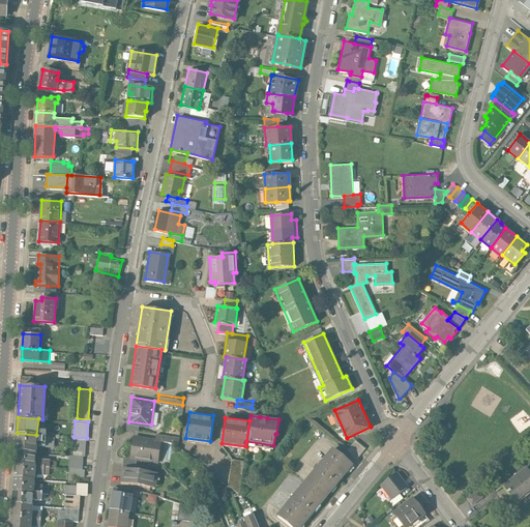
[(62,429),(47,428),(47,435),(58,436),(61,436),(62,429)]
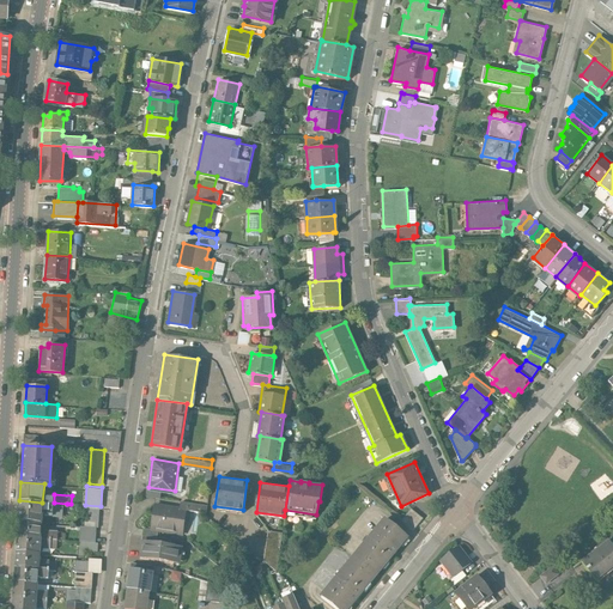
[(207,503),(181,499),(180,506),(186,507),(206,511),(207,503)]
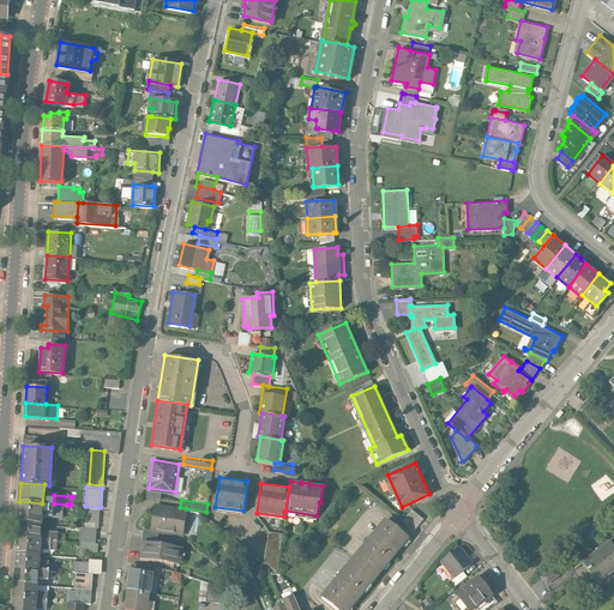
[(42,503),(19,501),(18,521),(42,523),(42,511),(46,513),(53,513),(53,512),(54,503),(42,503)]
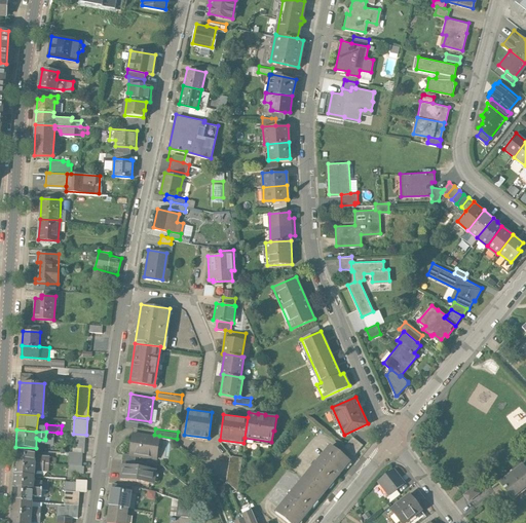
[(154,435),(133,432),(129,452),(136,453),(156,456),(159,436),(154,435)]
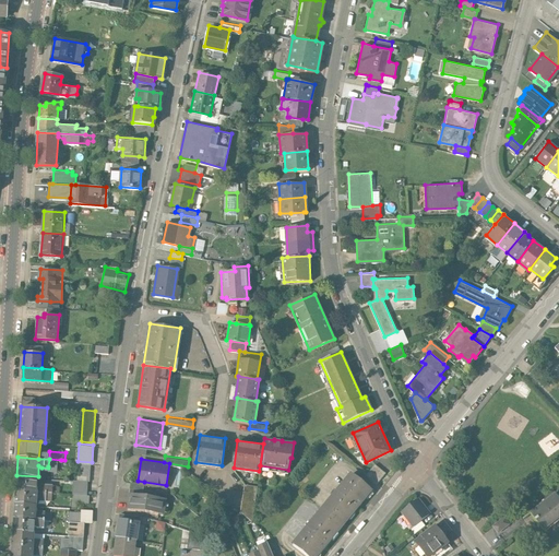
[(375,464),(367,474),(377,482),(384,472),(375,464)]
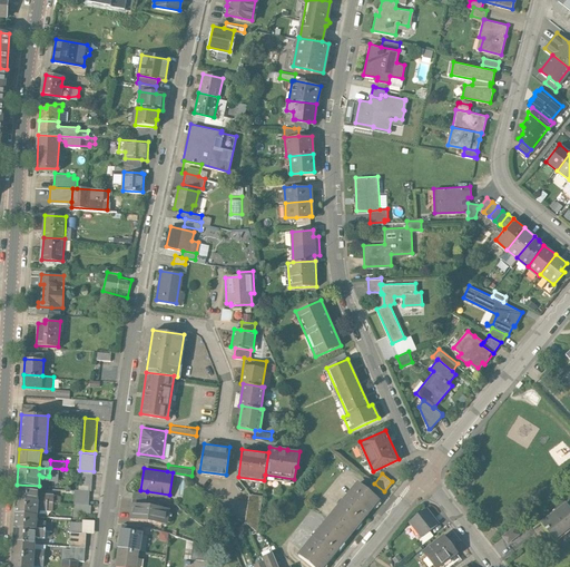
[(379,498),(357,481),(328,517),(349,535),(354,528),(354,527),(360,520),(373,506),(372,505),(377,498),(377,499),(379,498)]
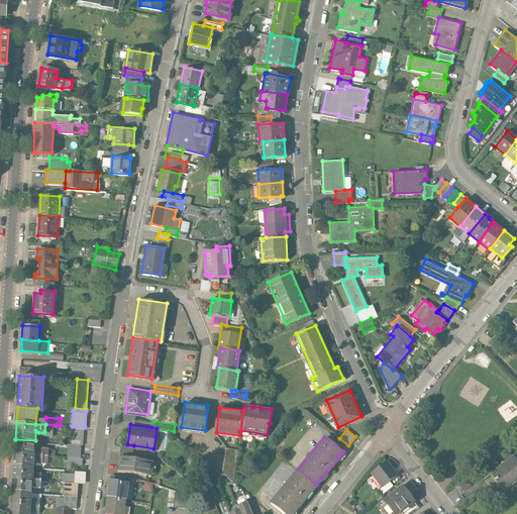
[(35,440),(15,439),(15,451),(42,453),(43,445),(37,445),(34,446),(35,440)]
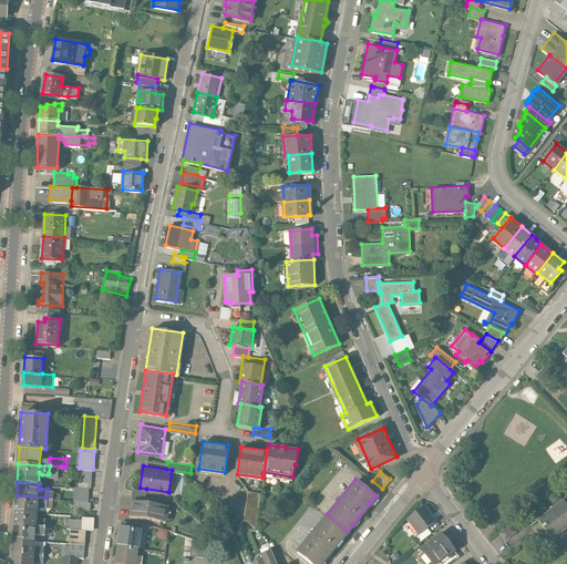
[(89,486),(75,485),(74,500),(88,501),(89,486)]
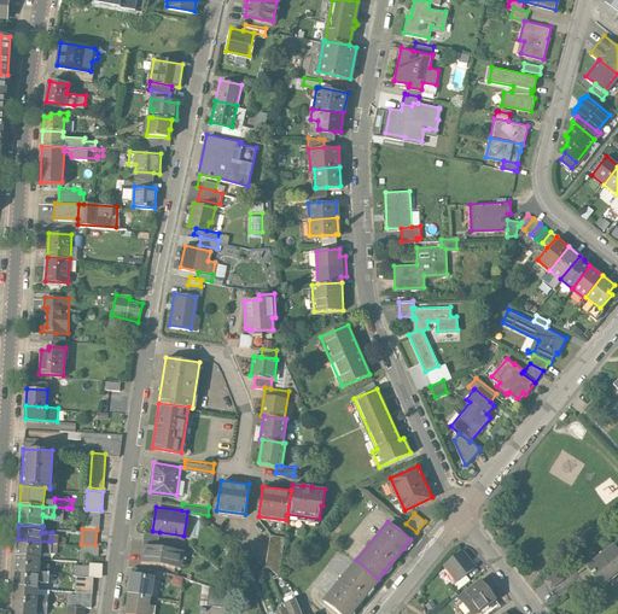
[(284,536),(269,533),(266,563),(279,574),(284,536)]
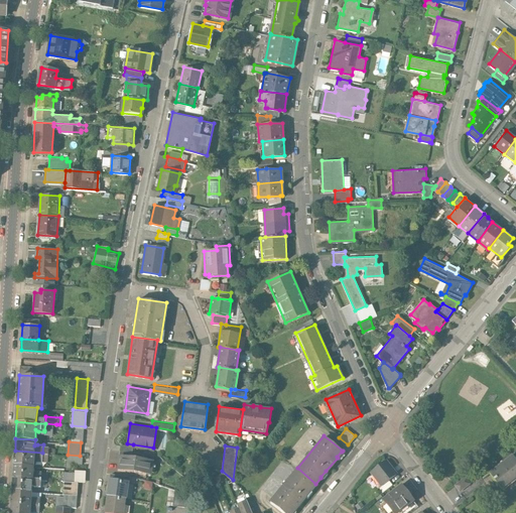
[(42,453),(15,451),(14,464),(33,465),(33,457),(35,459),(42,459),(42,453)]
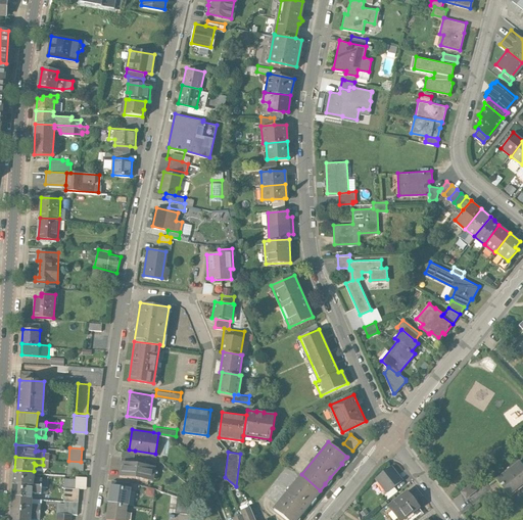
[(522,465),(519,460),(495,477),(508,494),(509,493),(508,492),(522,481),(522,465)]
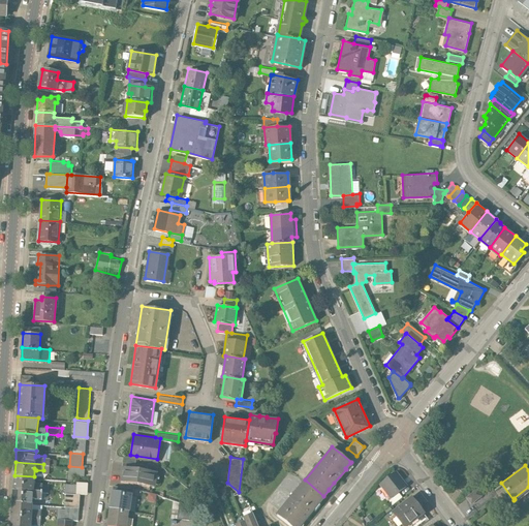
[(85,467),(82,467),(69,466),(68,477),(73,477),(73,473),(84,474),(85,467)]
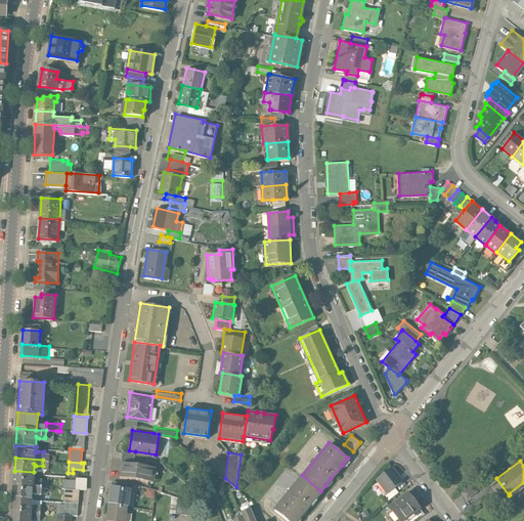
[(133,464),(122,463),(120,474),(153,479),(155,467),(133,464)]
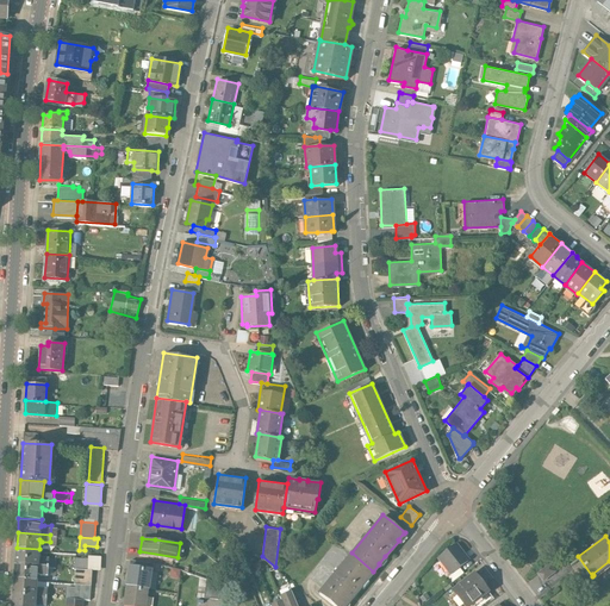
[(468,558),(455,542),(439,556),(450,572),(460,566),(468,558)]
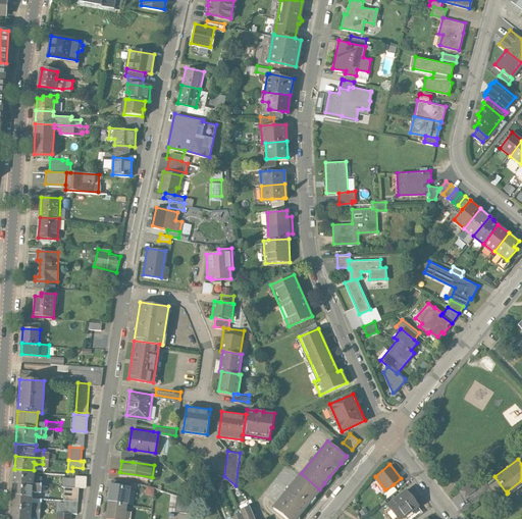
[(34,470),(14,469),(13,481),(42,483),(42,476),(36,475),(33,477),(34,470)]
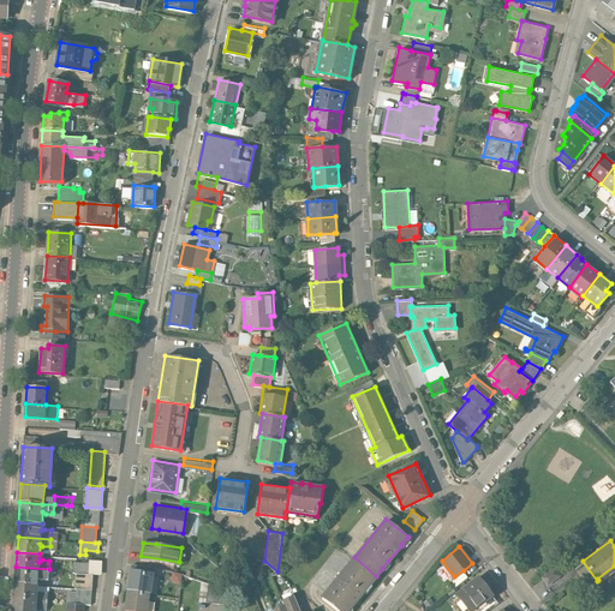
[(376,576),(354,557),(322,595),(340,610),(346,610),(351,606),(364,591),(364,589),(370,582),(370,583),(376,576)]
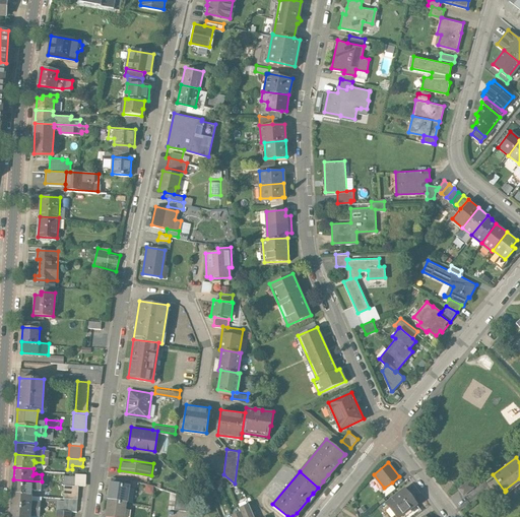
[(75,475),(75,485),(78,485),(84,485),(85,473),(76,473),(75,475)]
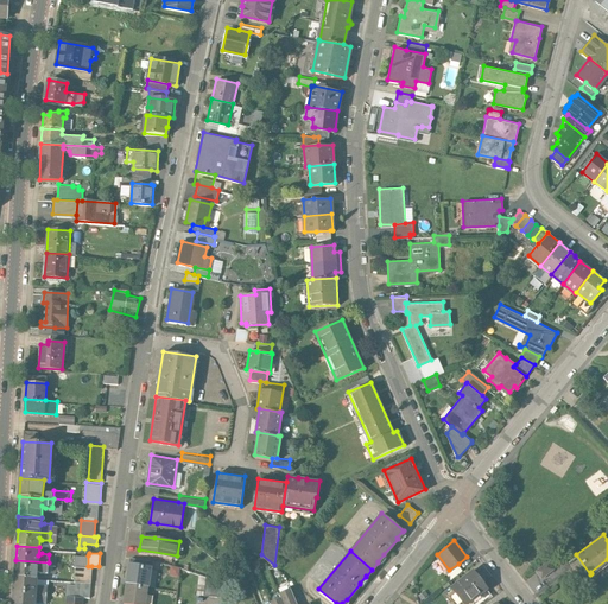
[(88,555),(74,554),(74,565),(75,565),(88,566),(88,555)]
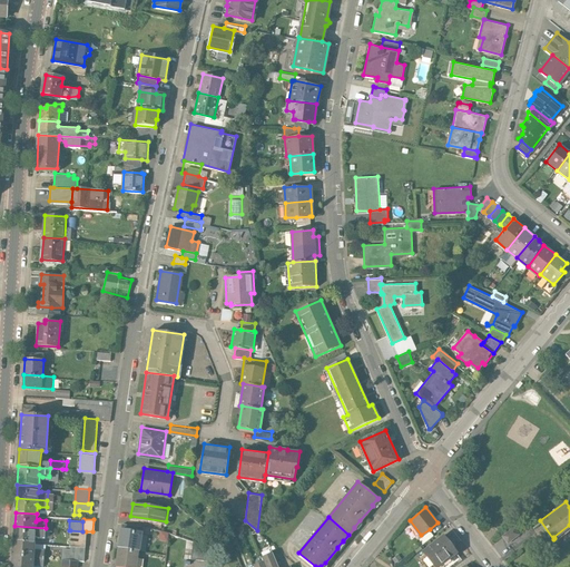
[(143,525),(123,521),(121,528),(141,531),(143,525)]
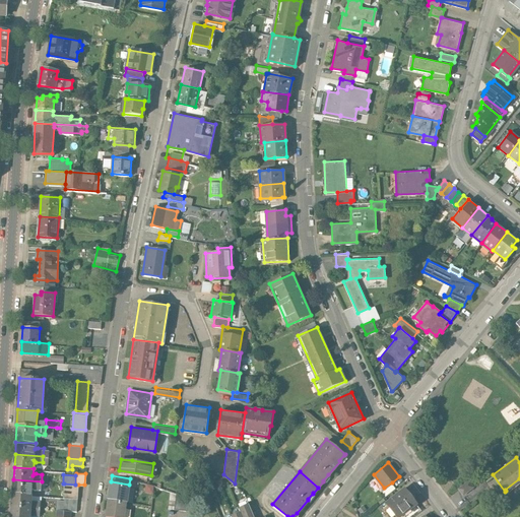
[(42,481),(13,479),(12,493),(31,494),(31,487),(35,488),(41,489),(42,481)]
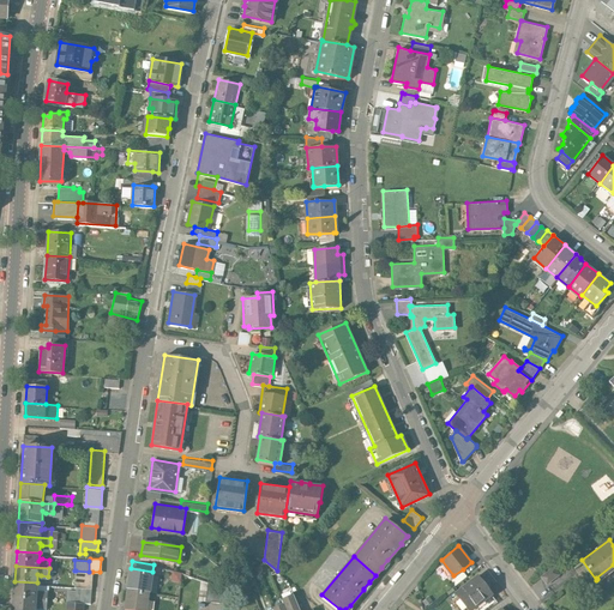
[(152,572),(131,568),(127,589),(128,589),(150,591),(152,572)]
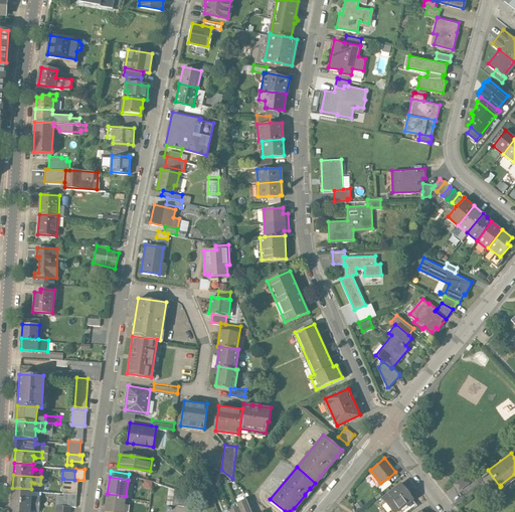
[(144,477),(143,485),(151,487),(152,479),(144,477)]
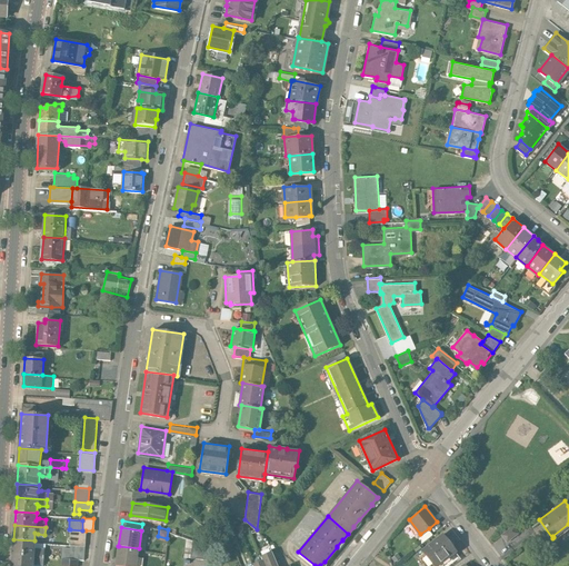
[(420,534),(418,536),(422,542),(432,534),(429,528),(420,534)]
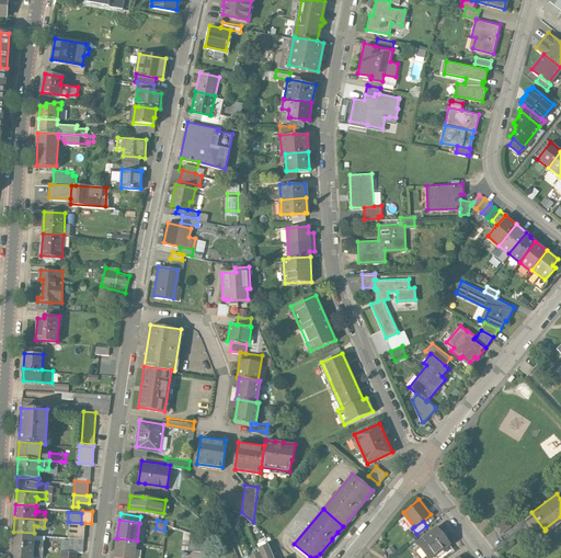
[(81,523),(69,522),(68,536),(69,536),(83,537),(84,523),(81,523)]
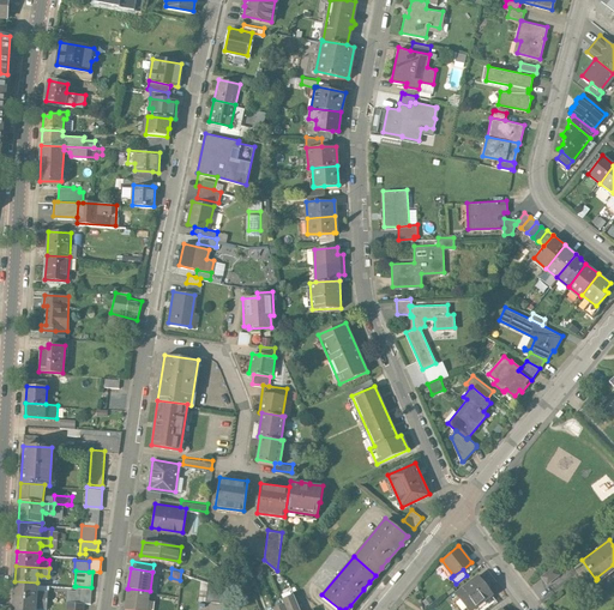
[(493,593),(479,575),(456,593),(469,609),(470,609),(477,605),(476,605),(491,595),(493,593)]
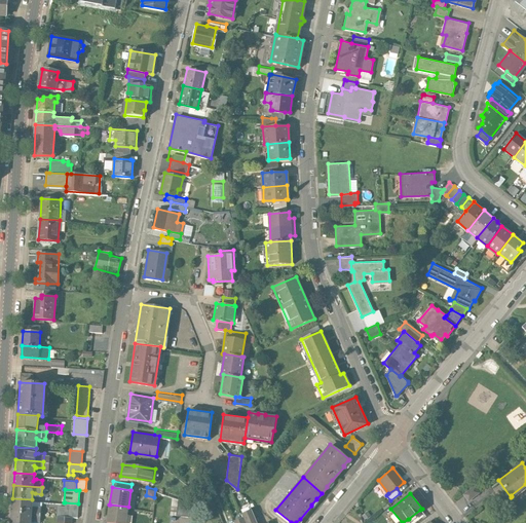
[(190,502),(172,496),(170,513),(190,515),(190,502)]
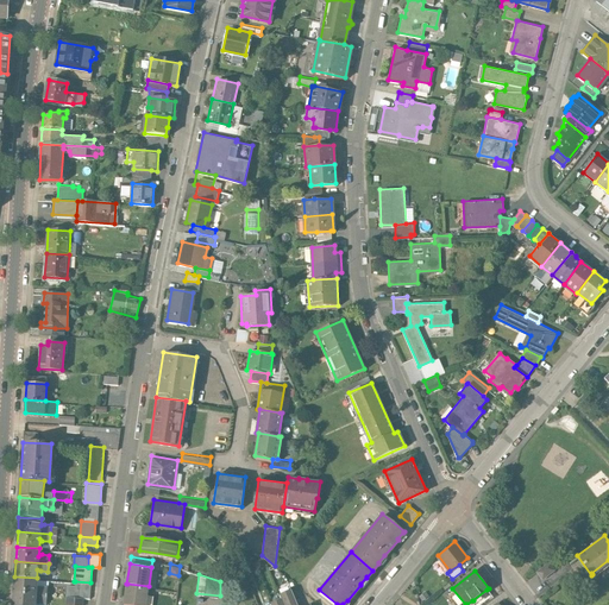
[(37,578),(14,577),(13,591),(45,593),(46,585),(39,585),(36,586),(37,578)]
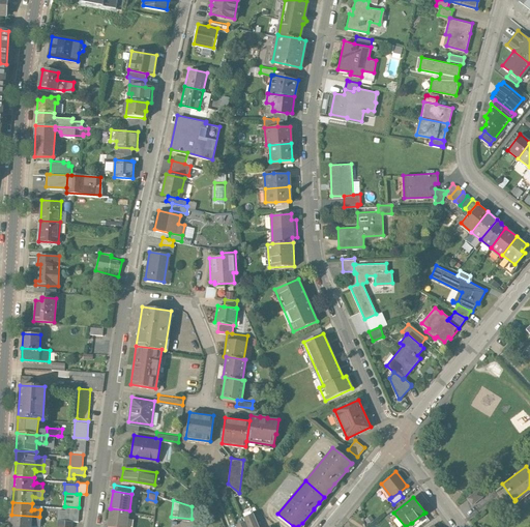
[(78,520),(79,507),(65,506),(65,508),(59,508),(58,519),(71,520),(78,520)]
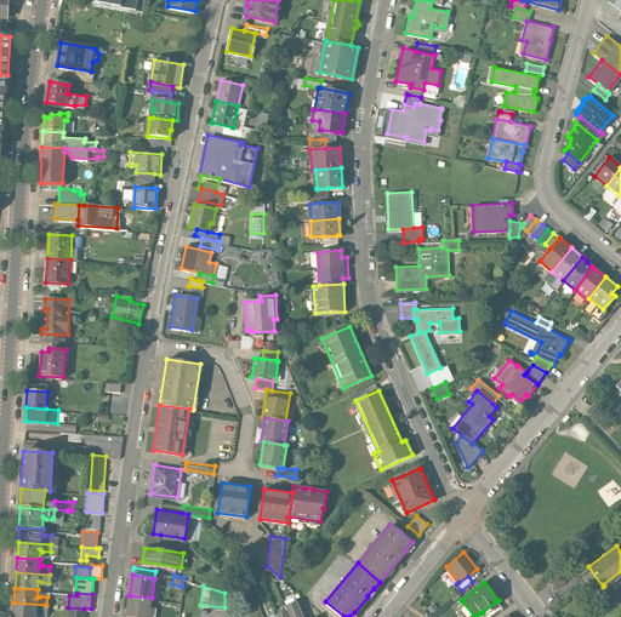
[(148,616),(152,598),(130,595),(126,616),(135,616),(148,616)]
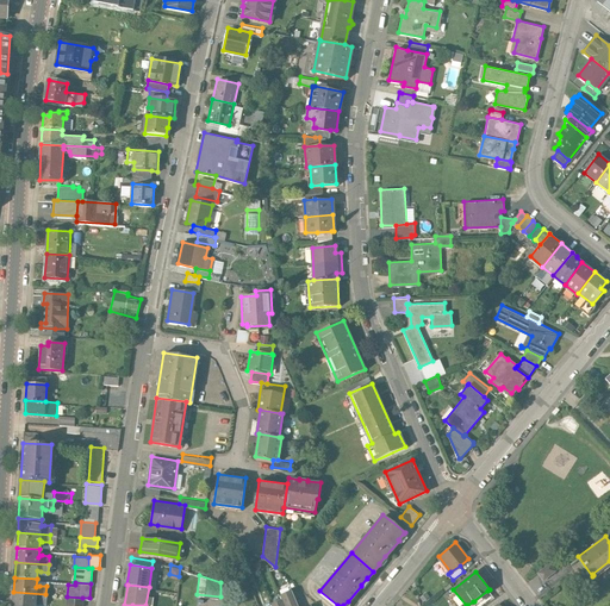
[(298,605),(291,589),(280,594),(282,599),(285,605),(298,605)]
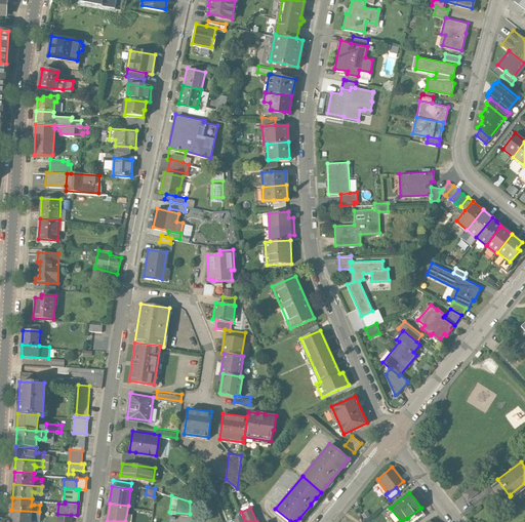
[(39,512),(11,510),(10,521),(29,521),(30,516),(34,518),(39,518),(39,512)]
